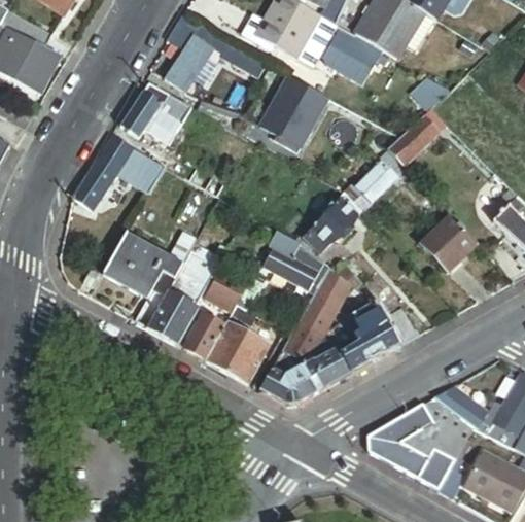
[(45,0),(65,13),(74,0),(45,0)]
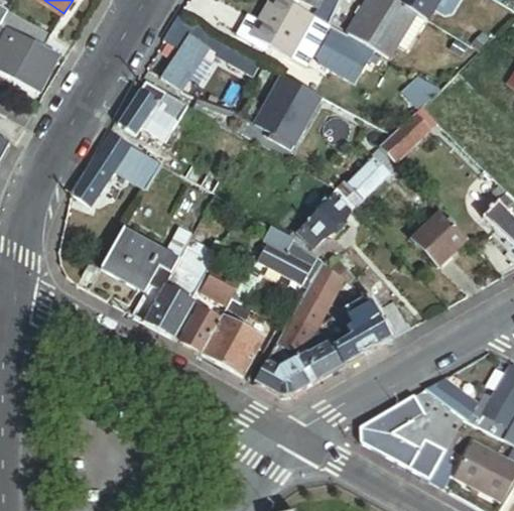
[(309,10),(290,0),(265,0),(248,30),(265,40),(285,51),(309,10)]
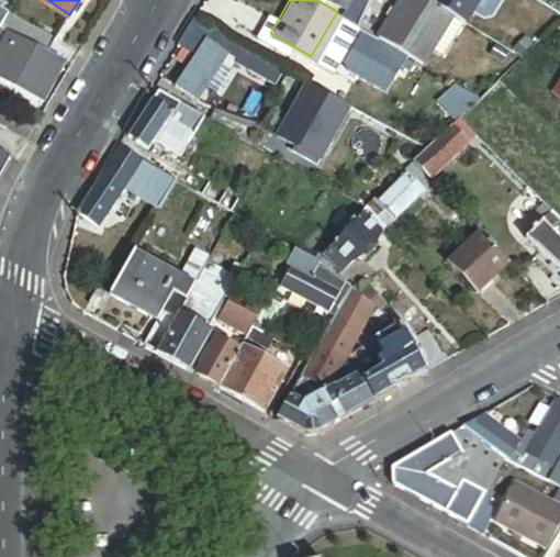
[(340,0),(339,1),(345,4),(339,13),(342,14),(354,21),(365,0),(340,0)]
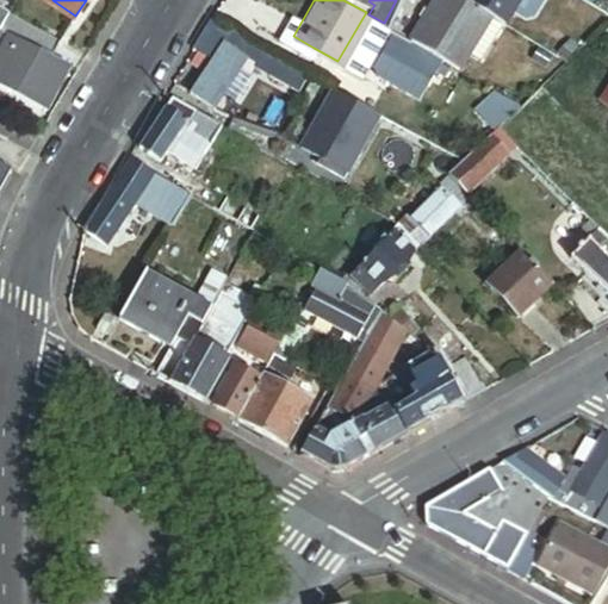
[(491,13),(470,0),(434,0),(411,38),(459,67),(469,50),(491,13)]
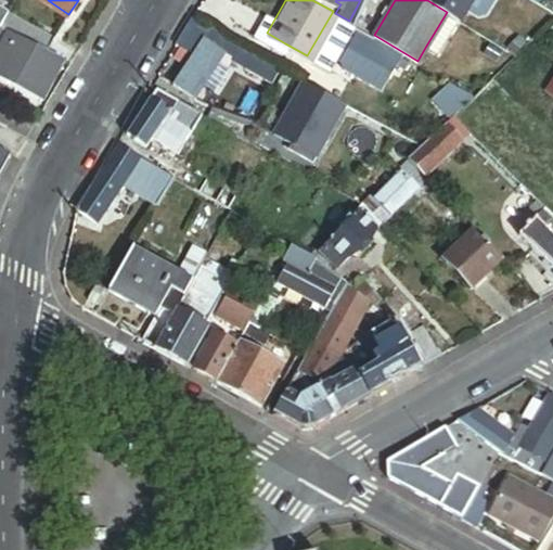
[(427,0),(447,12),(455,17),(459,20),(470,0),(427,0)]
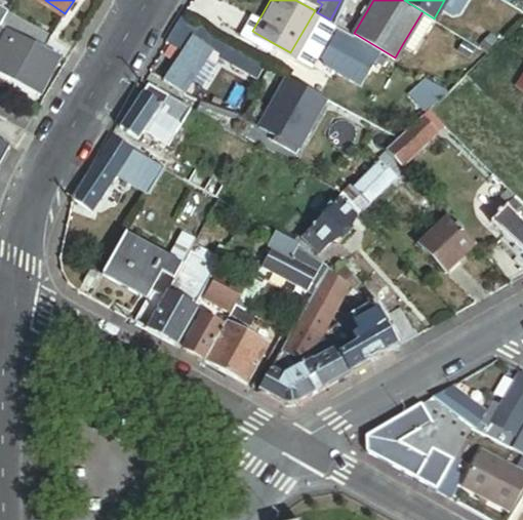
[(7,8),(9,6),(0,1),(0,22),(7,8)]
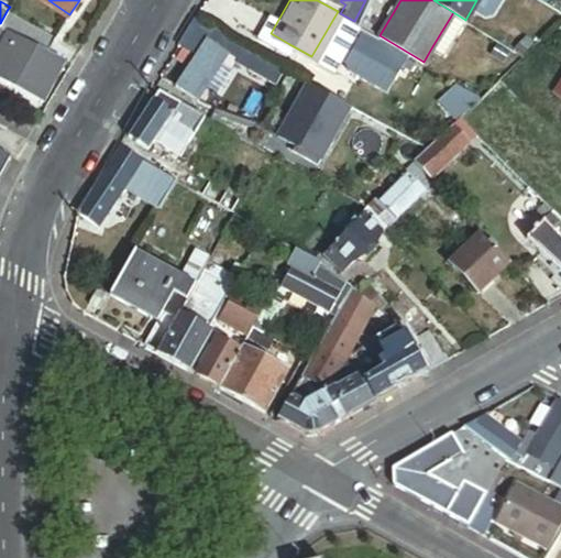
[(55,35),(8,9),(0,23),(11,30),(47,50),(55,35)]
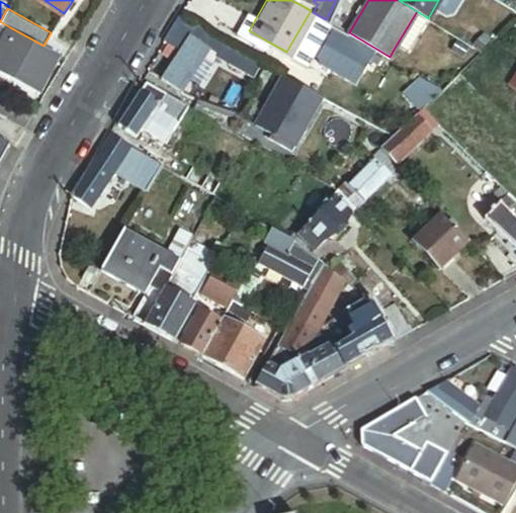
[(313,12),(311,10),(286,52),(290,55),(315,13),(313,12)]
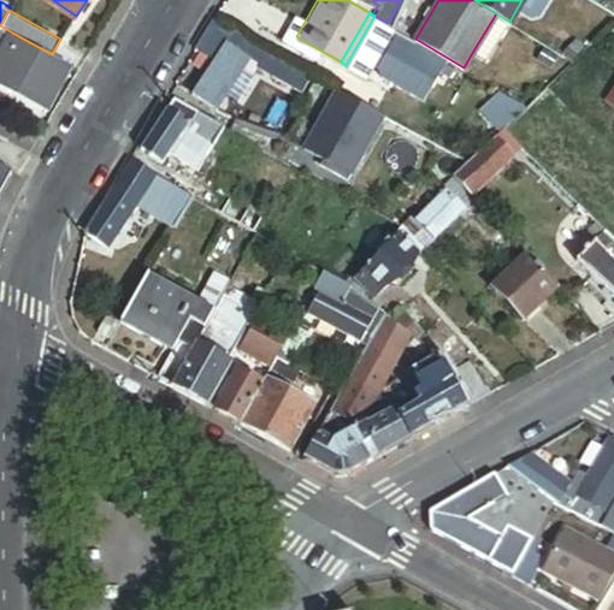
[(506,19),(496,13),(473,51),(484,57),(506,19)]
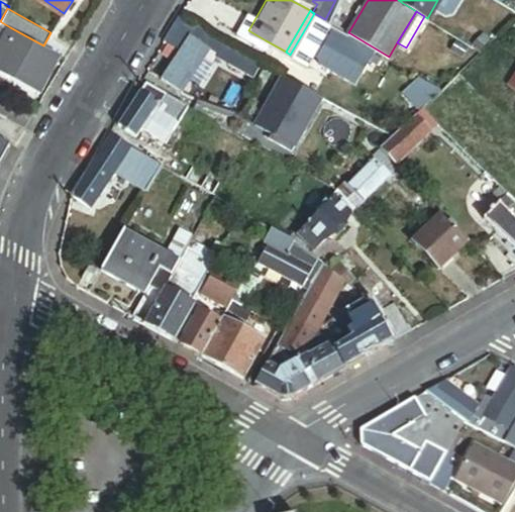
[(240,48),(182,12),(166,38),(180,47),(190,31),(209,43),(234,59),(240,48)]
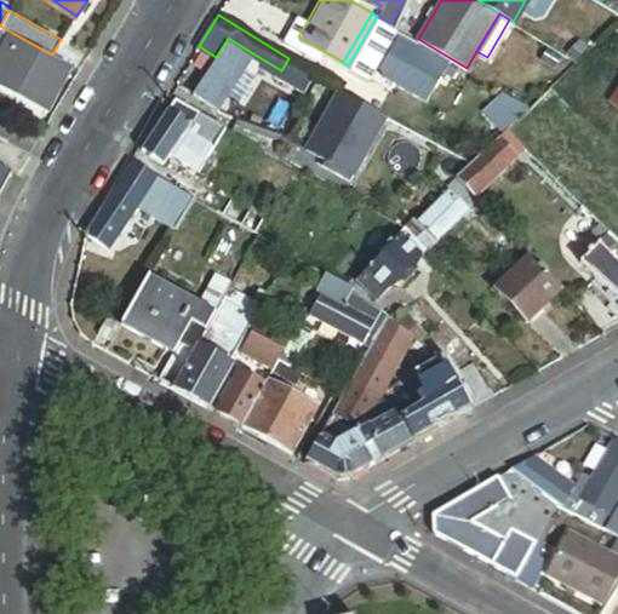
[(66,62),(52,55),(12,33),(4,49),(0,46),(0,82),(47,109),(59,86),(55,84),(66,62)]
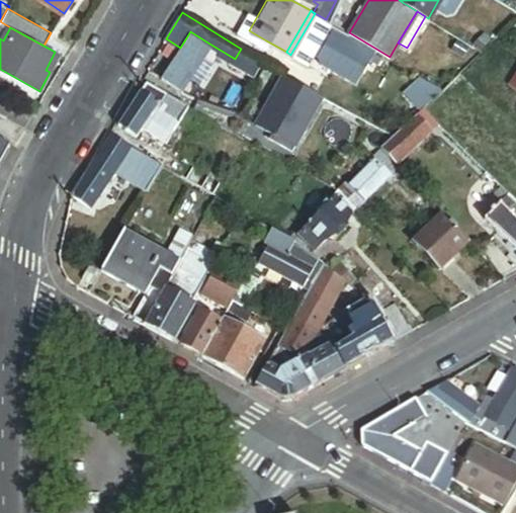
[(264,45),(266,40),(249,30),(247,34),(264,45)]
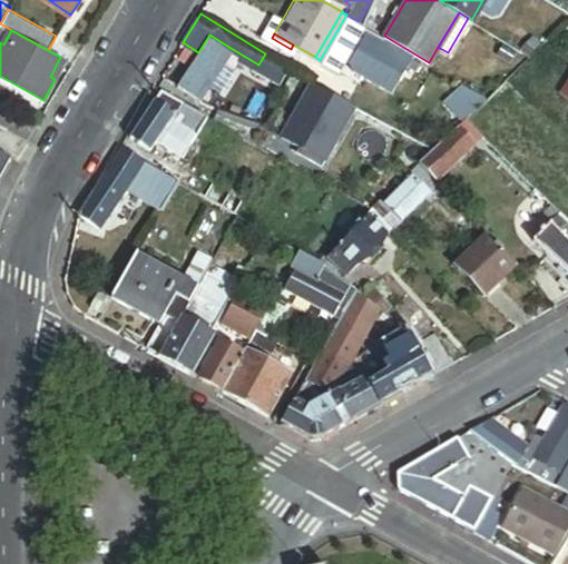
[(217,70),(231,48),(209,35),(198,52),(179,82),(202,96),(211,82),(217,70)]
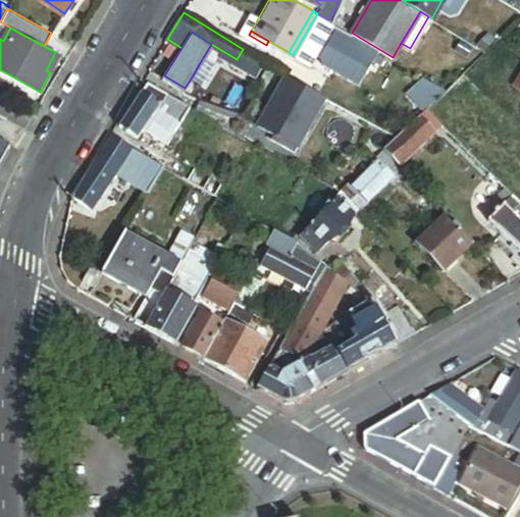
[(260,59),(243,49),(237,59),(254,70),(260,59)]
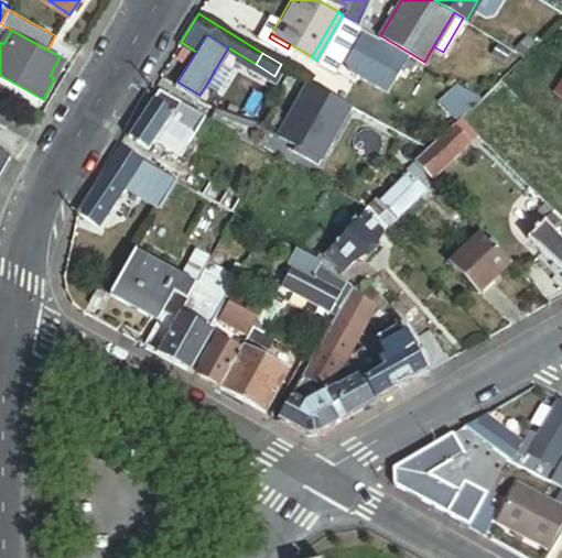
[(223,74),(215,69),(208,81),(215,86),(223,74)]
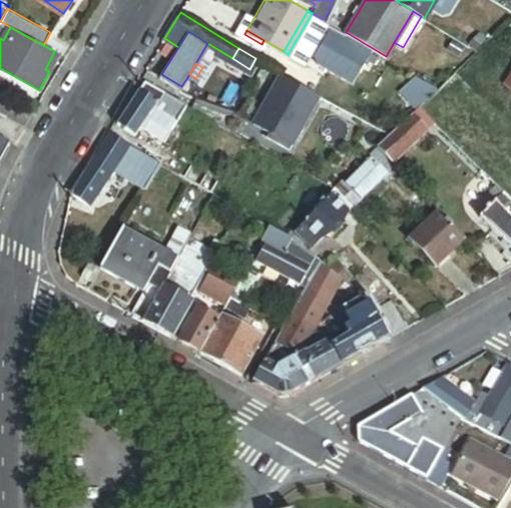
[(510,66),(502,80),(510,86),(510,66)]
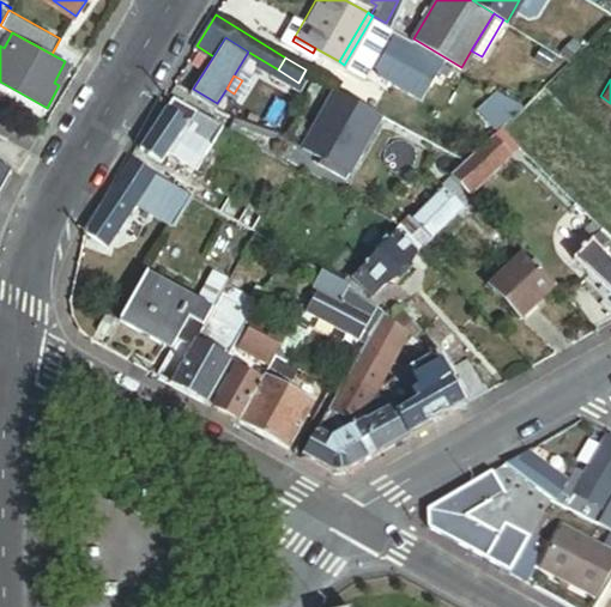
[(344,165),(376,109),(332,83),(300,139),(319,150),(344,165)]
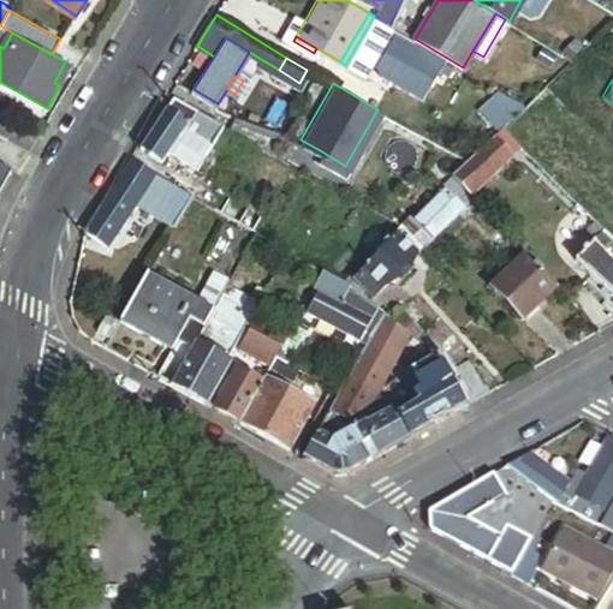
[(196,108),(173,96),(141,145),(161,160),(168,148),(196,108)]
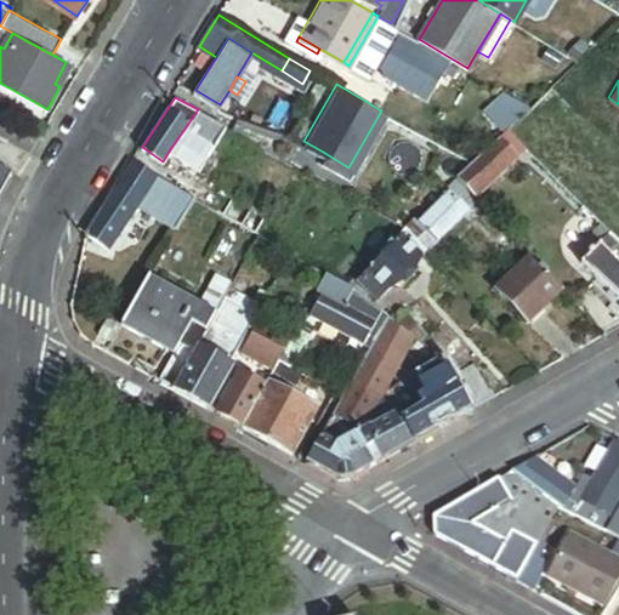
[(198,109),(170,149),(199,168),(226,125),(198,109)]
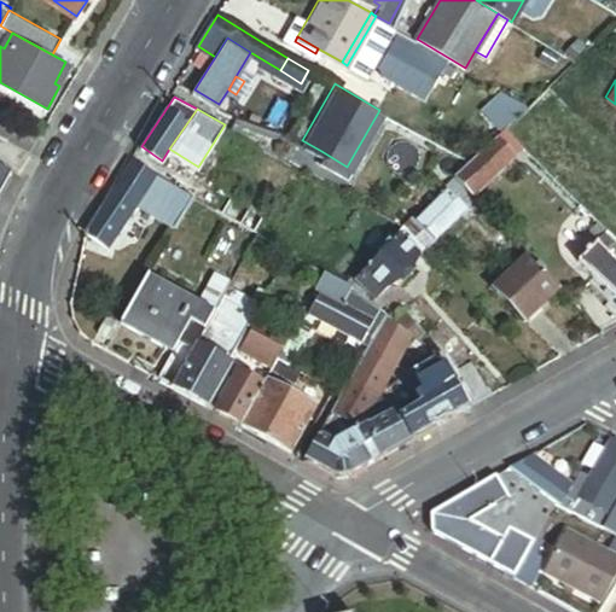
[(519,146),(501,127),(492,135),(511,155),(519,146)]
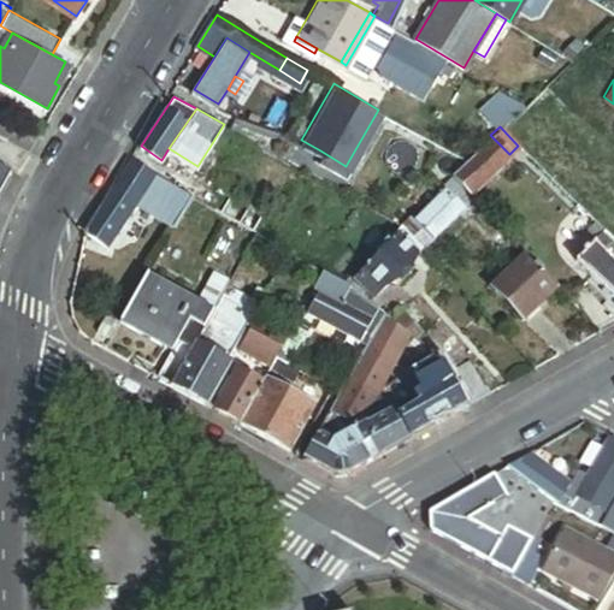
[(509,154),(490,135),(449,177),(453,181),(468,195),(509,154)]
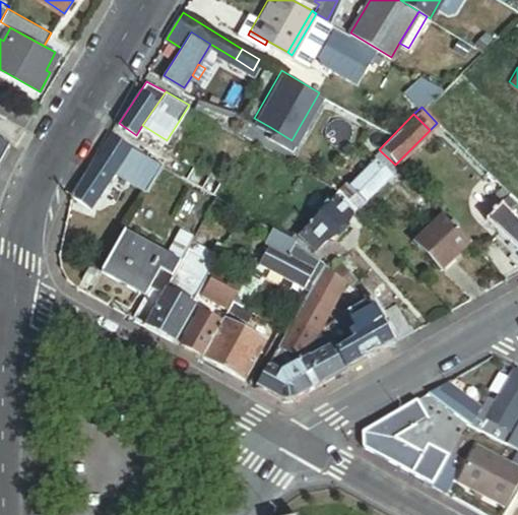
[(288,145),(292,140),(270,127),(267,133),(288,145)]
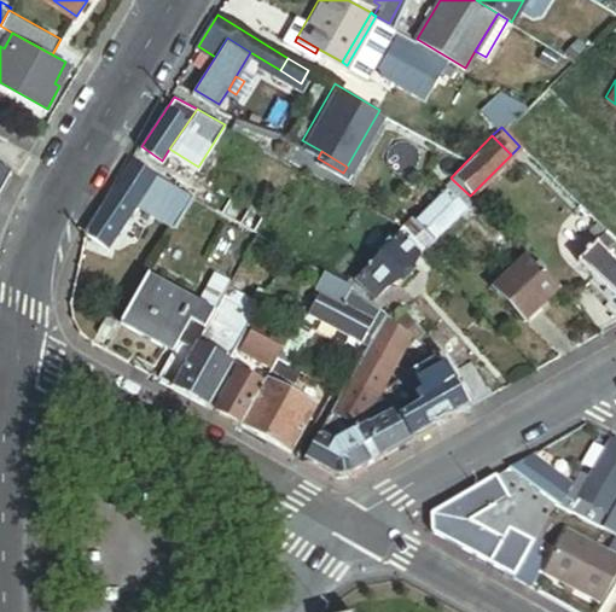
[(158,174),(133,159),(122,175),(145,190),(146,191),(158,174)]
